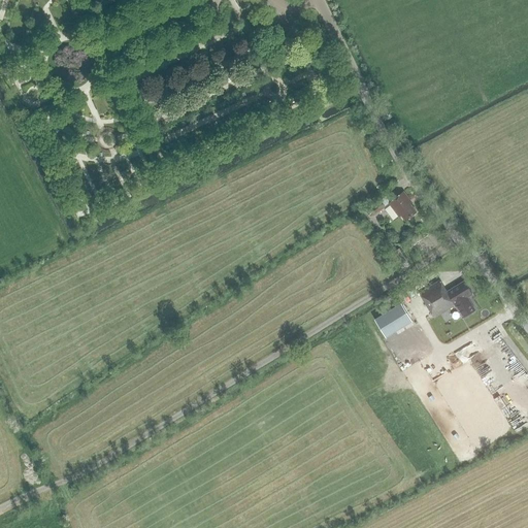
[(235,0),(240,10),(249,6),(245,0),(235,0)]
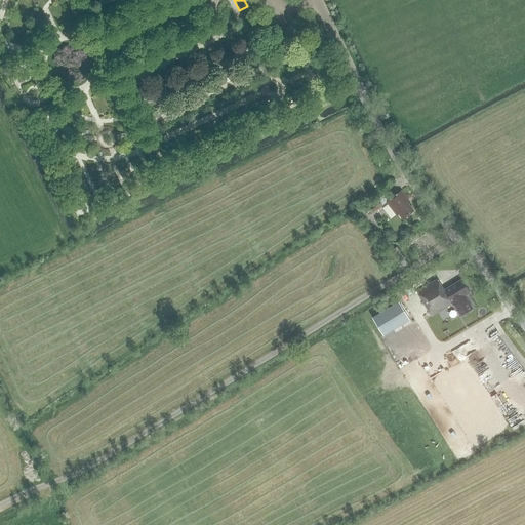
[(403,219),(414,211),(406,201),(408,200),(401,191),(387,202),(397,215),(399,214),(403,219)]
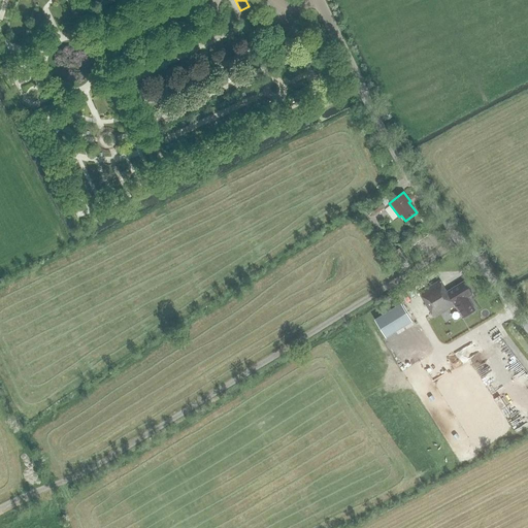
[(360,216),(365,222),(385,207),(380,200),(360,216)]
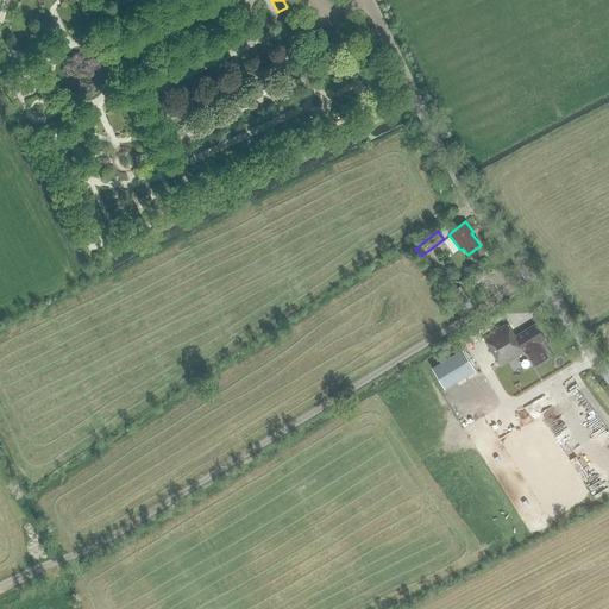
[(469,300),(460,287),(451,293),(460,306),(469,300)]
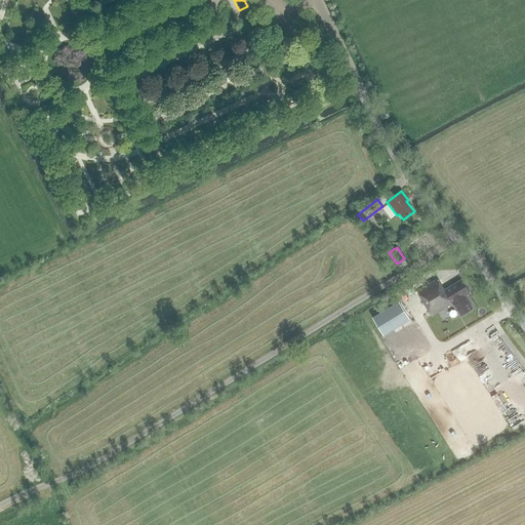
[(465,296),(470,292),(461,279),(448,287),(444,290),(437,278),(416,290),(432,316),(451,304),(458,316),(472,308),(465,296)]
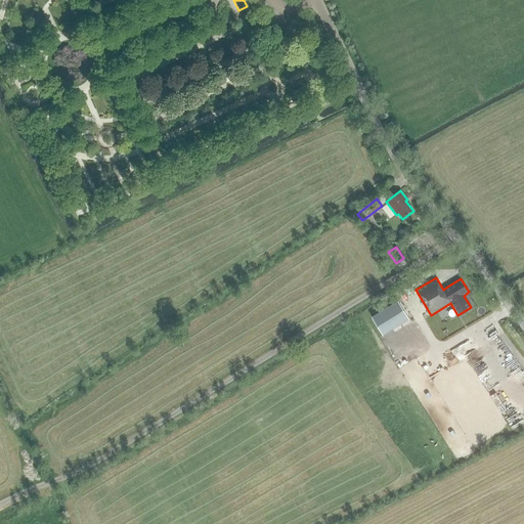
[(398,301),(372,316),(383,335),(409,319),(398,301)]
